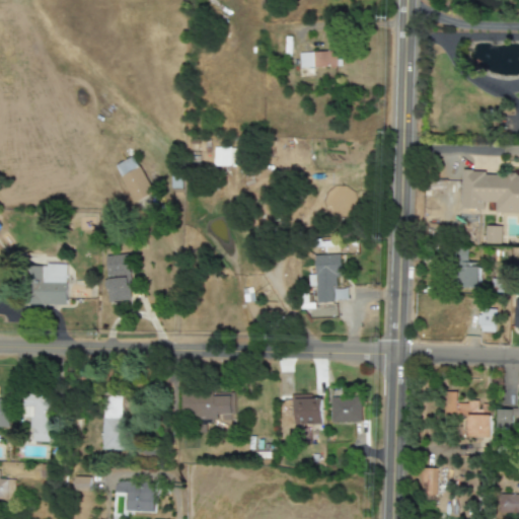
[(299,51),(299,76),(314,76),(314,66),(342,65),(342,51),(299,51)]
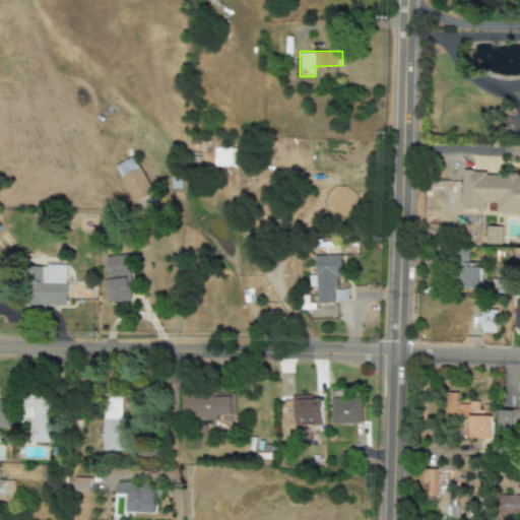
[(334,67),(319,68),(319,73),(323,73),(323,77),(335,76),(334,67)]
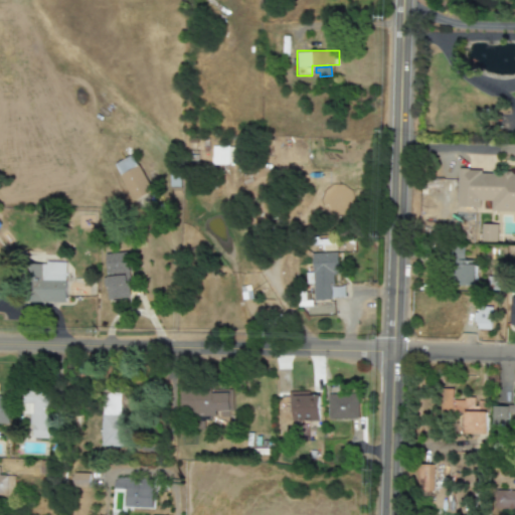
[(187,136),(187,143),(189,143),(189,149),(195,149),(196,144),(197,142),(197,136),(187,136)]
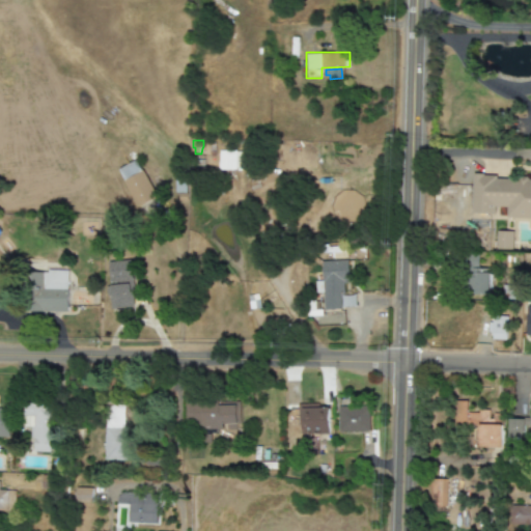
[(208,142),(215,142),(215,146),(217,146),(217,156),(214,156),(214,158),(212,157),(208,156),(208,142)]
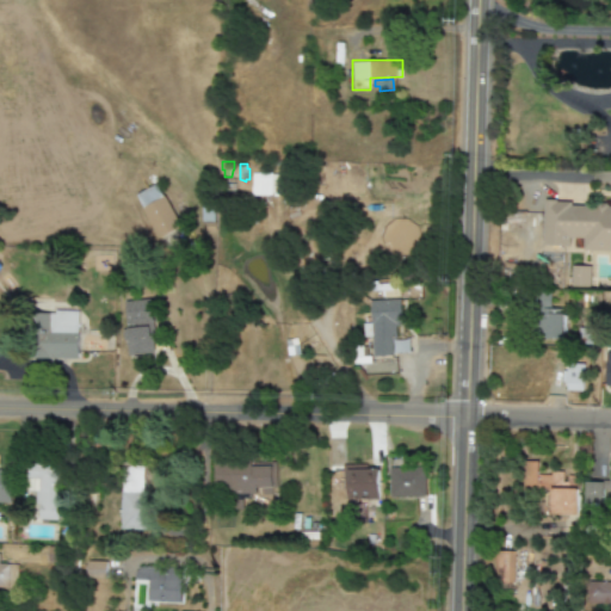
[(277,174),(251,173),(251,196),(277,196),(277,174)]
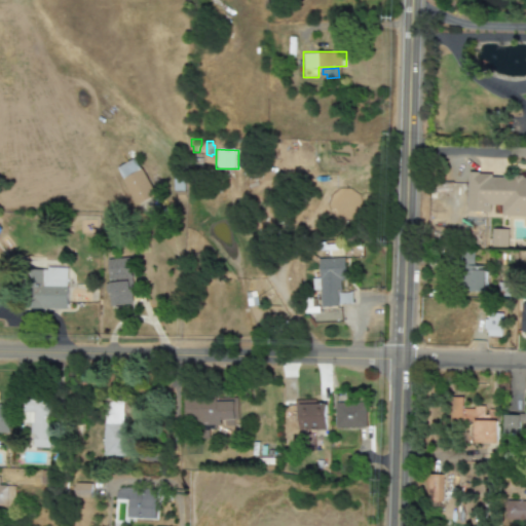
[(117,168),(135,158),(156,195),(136,204),(122,180),(117,168)]
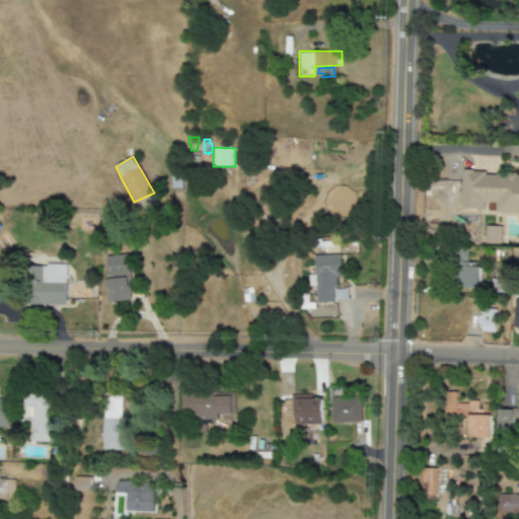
[(518,168),(460,166),(458,210),(518,212),(518,168)]
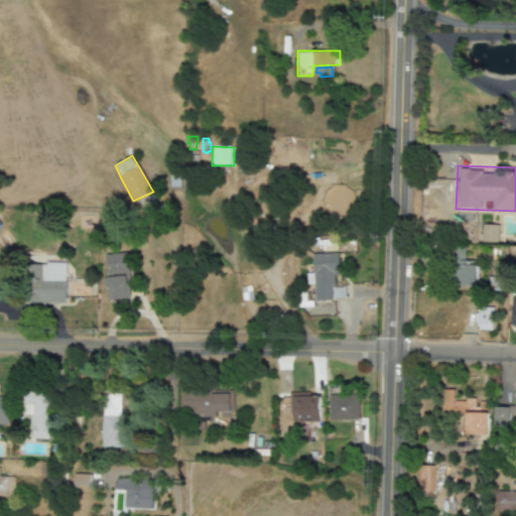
[(170,174),(169,185),(180,185),(180,175),(170,174)]
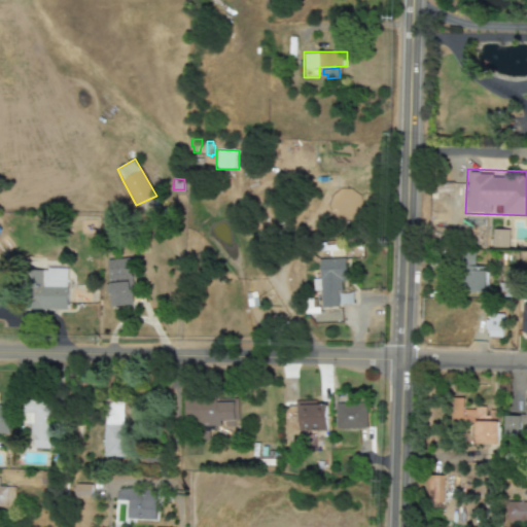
[(510,229),(492,229),(492,247),(510,247),(510,229)]
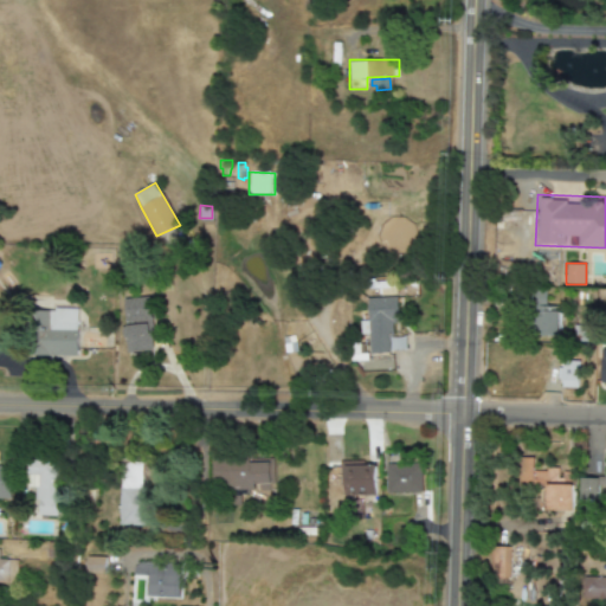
[(547,288),(546,304),(504,303),(505,287),(547,288)]
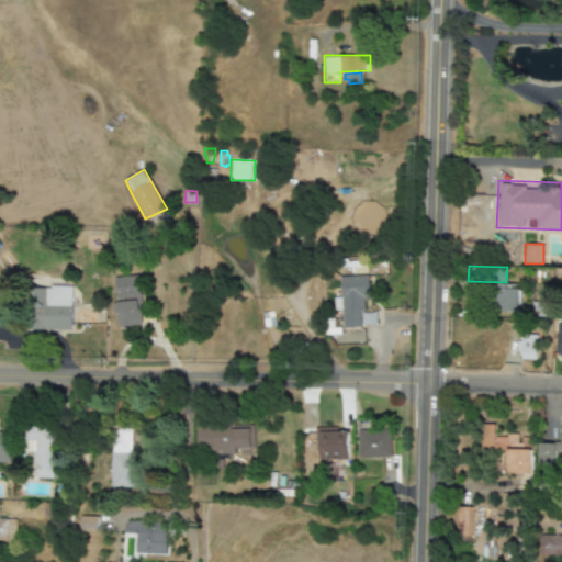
[(114,276),(115,300),(142,299),(141,274),(114,276)]
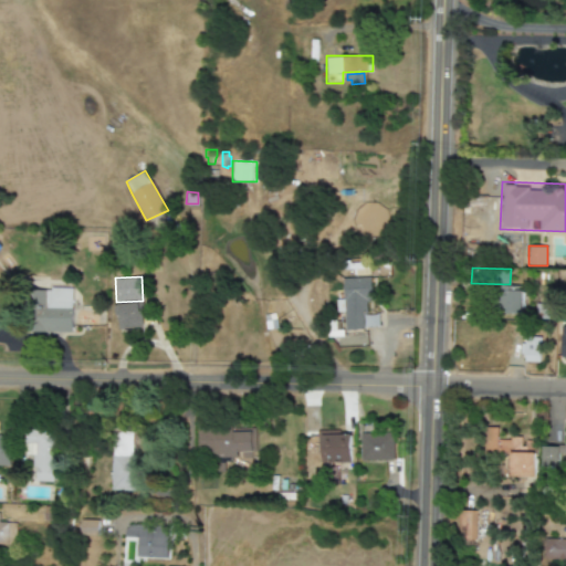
[(344,279),(345,300),(337,300),(338,312),(345,311),(346,331),(365,331),(365,314),(367,314),(367,301),(371,301),(370,278),(344,279)]
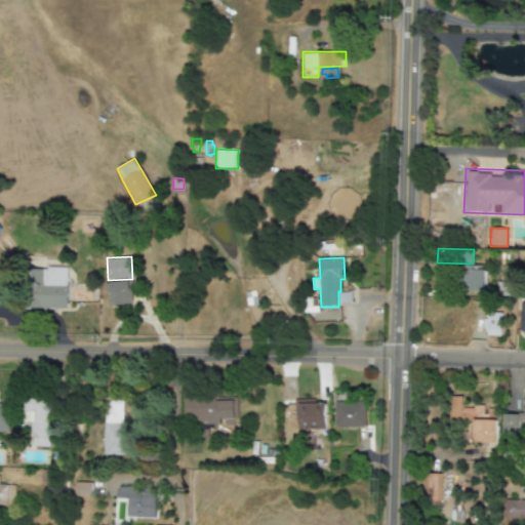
[(486,286),(465,285),(467,268),(487,269),(486,286)]
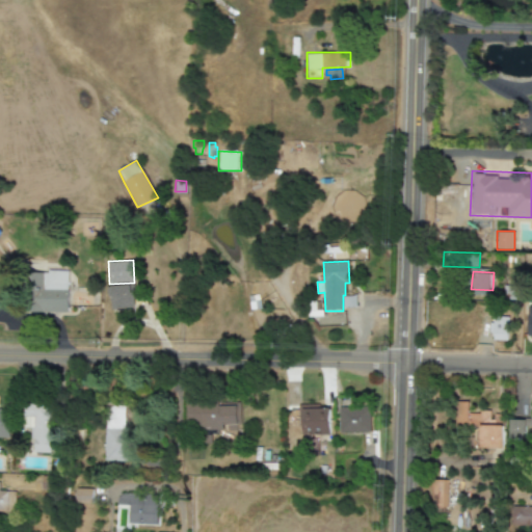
[(69,273),(68,313),(32,311),(33,272),(69,273)]
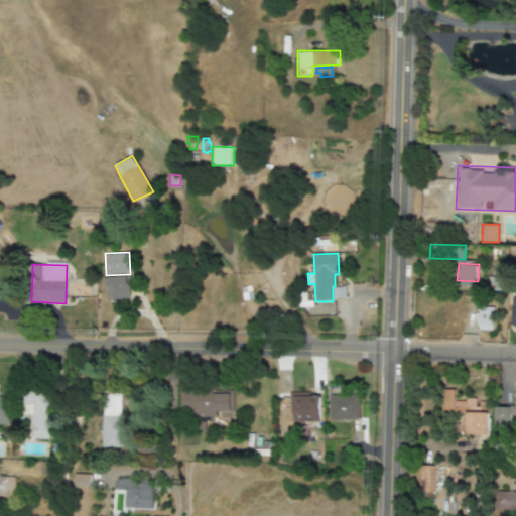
[(107,277),(110,300),(132,297),(130,274),(107,277)]
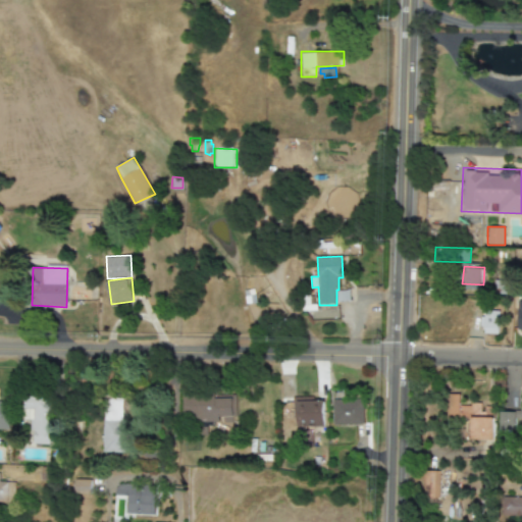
[(316,296),(312,296),(311,290),(303,291),(305,310),(316,309),(316,296)]
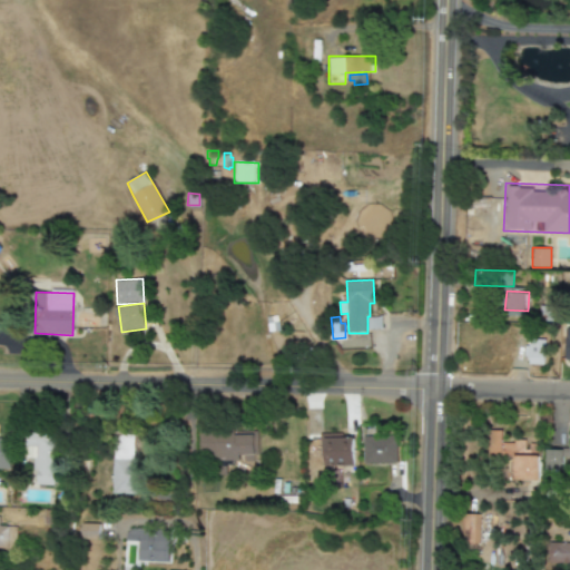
[(529,340),(529,346),(523,346),(523,356),(529,356),(529,364),(559,364),(559,340),(529,340)]
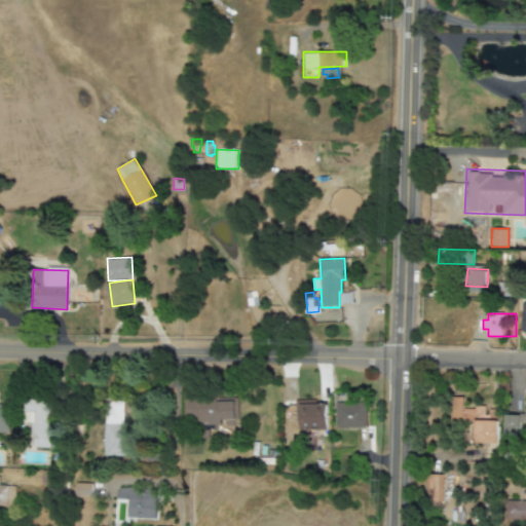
[(498,444),(499,410),(486,410),(486,407),(463,407),(463,397),(451,397),(451,421),(476,422),(476,444),(498,444)]
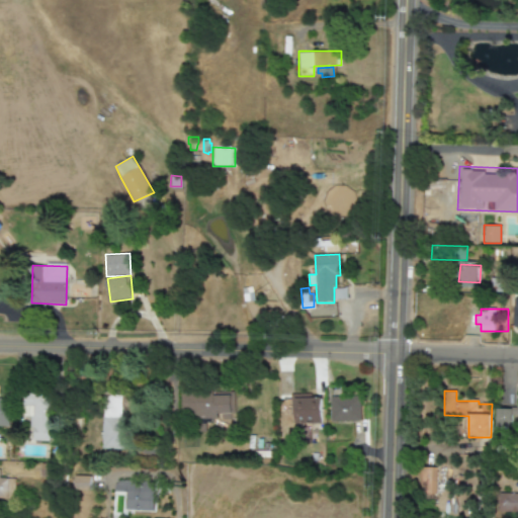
[(30,441),(50,441),(52,396),(23,394),(22,416),(32,417),(30,441)]
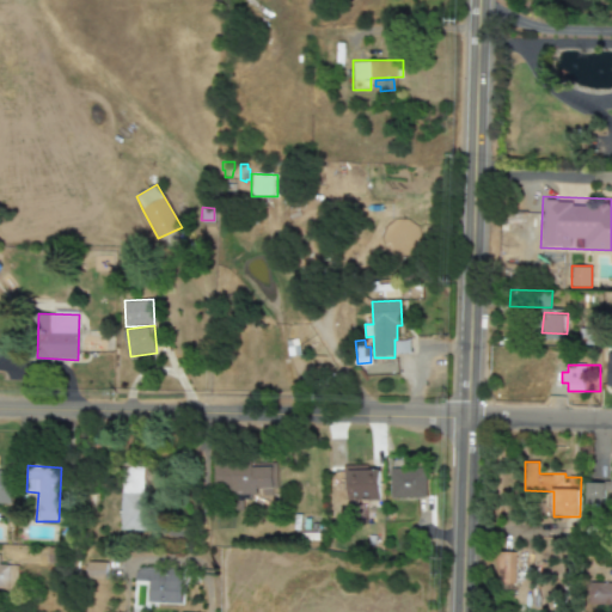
[(271,465),(213,465),(213,494),(258,494),(258,496),(271,496),(271,465)]
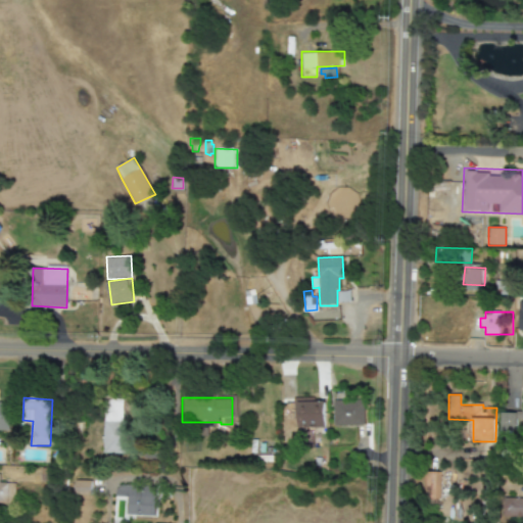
[(124,399),(103,399),(103,454),(124,454),(124,399)]
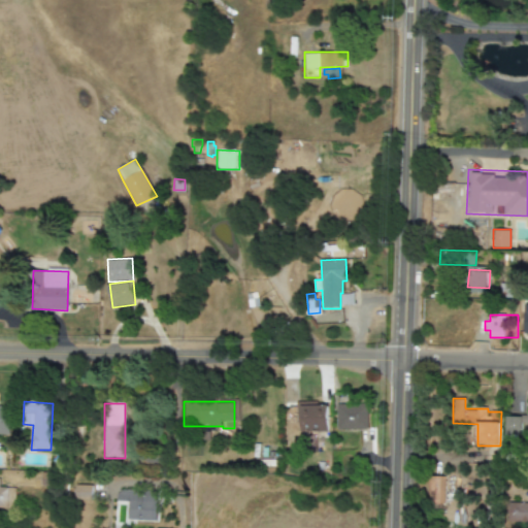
[(367,430),(366,404),(335,404),(336,430),(367,430)]
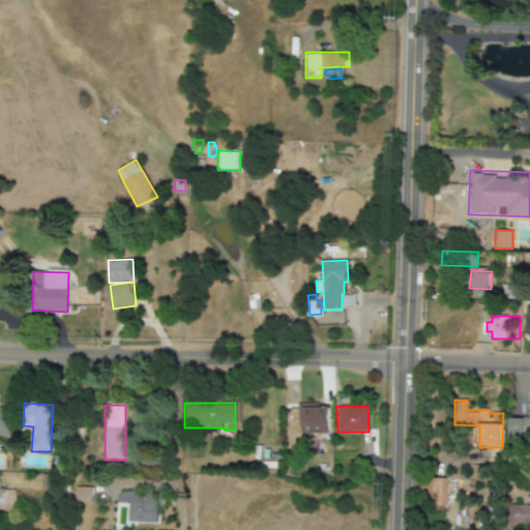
[(0,436),(9,437),(9,408),(0,407),(0,436)]
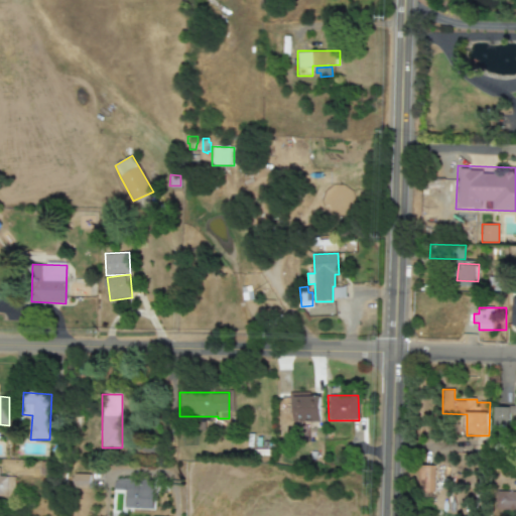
[(319,422),(318,396),(295,396),(295,422),(319,422)]
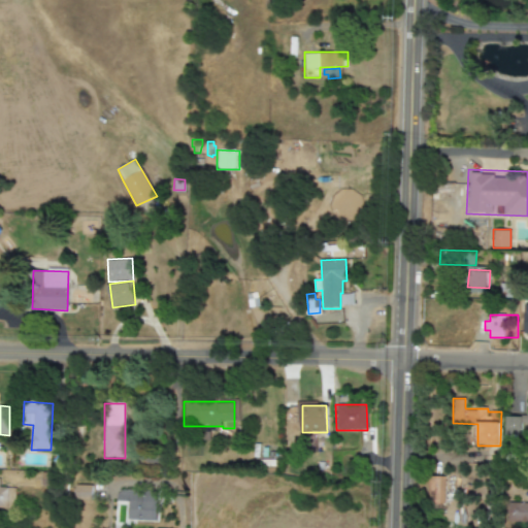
[(521,435),(522,418),(506,417),(505,435),(521,435)]
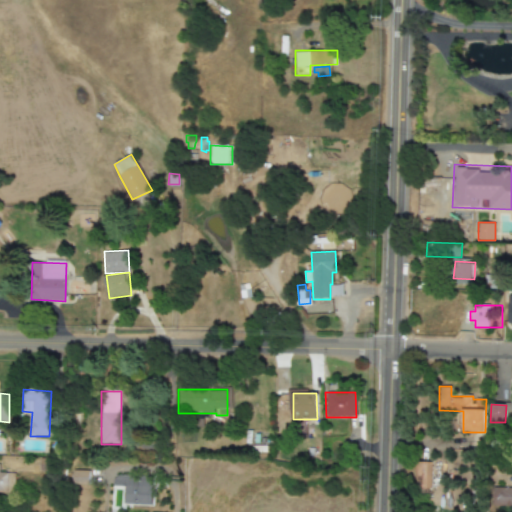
[(431,489),(431,463),(416,463),(415,488),(431,489)]
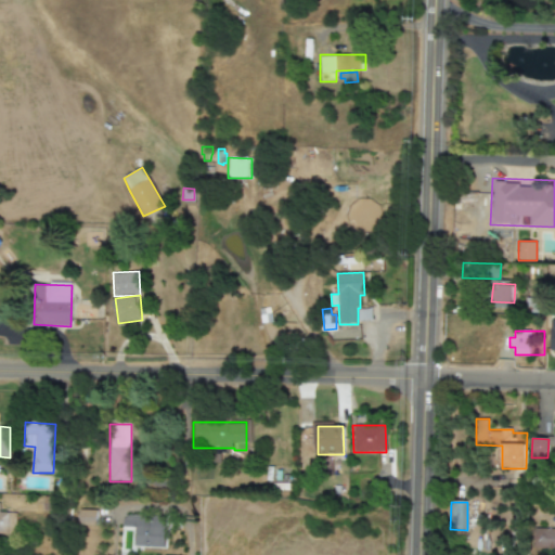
[(97,511),(79,511),(79,526),(97,526),(97,511)]
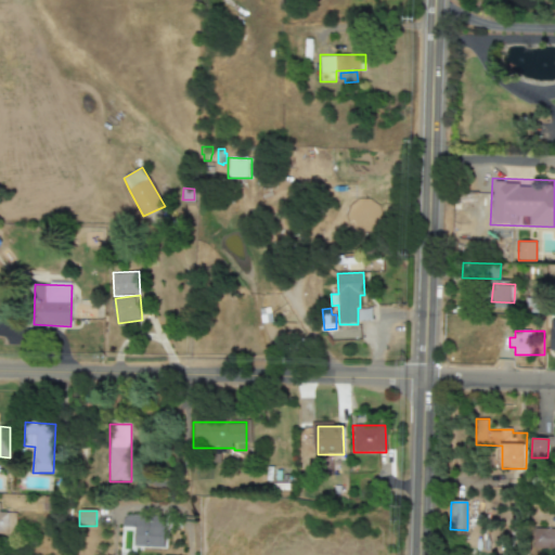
[(15,513),(0,513),(0,534),(16,534),(15,513)]
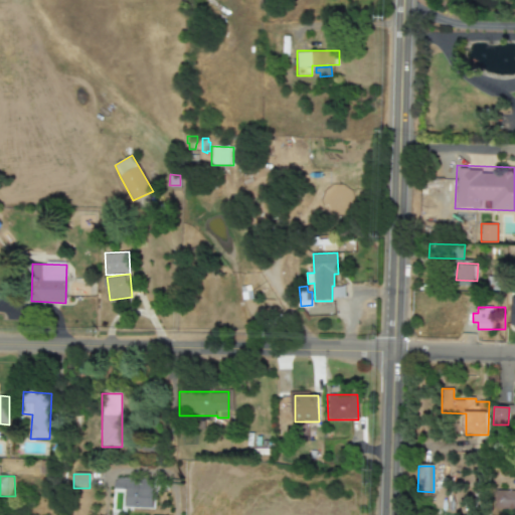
[(125,490),(124,508),(153,509),(154,480),(114,479),(113,490),(125,490)]
